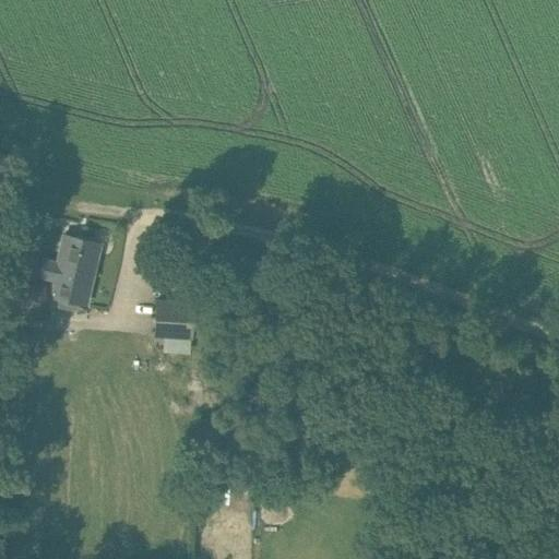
[(75,311),(78,301),(85,304),(99,242),(63,234),(57,263),(42,260),(37,274),(54,278),(59,280),(56,297),(60,298),(57,307),(75,311)]
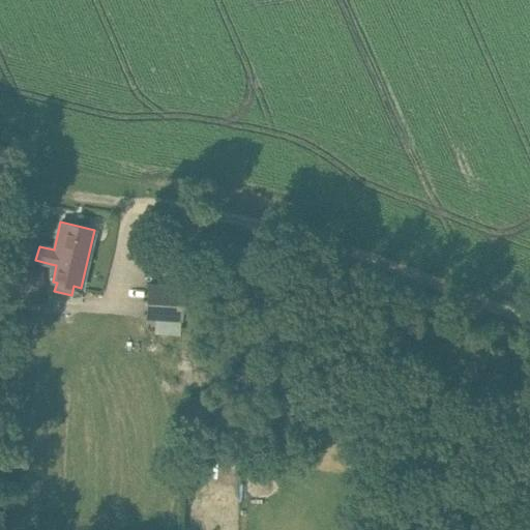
[(21,270),(22,303),(45,303),(45,270),(21,270)]
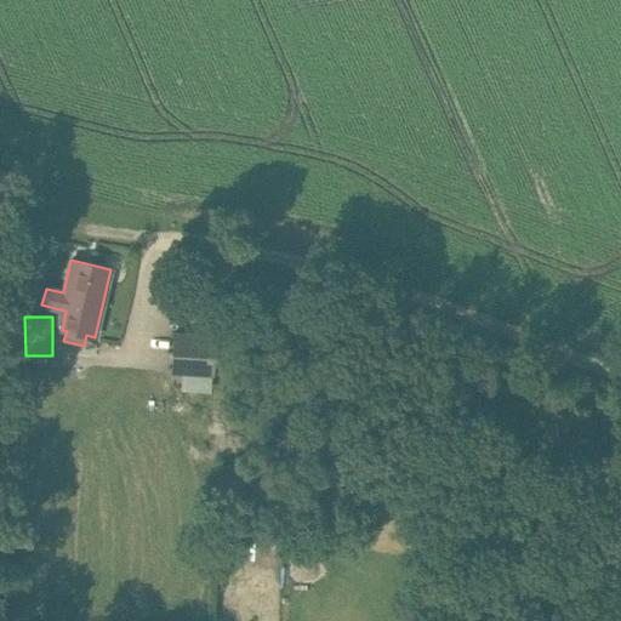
[(170,371),(183,372),(182,391),(211,393),(212,374),(234,376),(237,340),(215,339),(215,337),(174,334),(170,371)]
